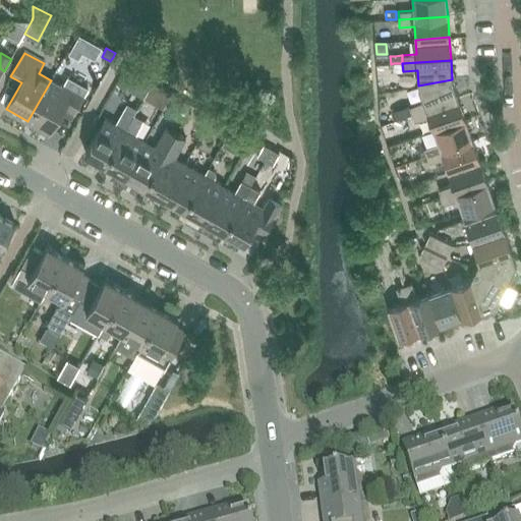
[(402,63),(394,63),(395,71),(396,71),(403,71),(402,63)]
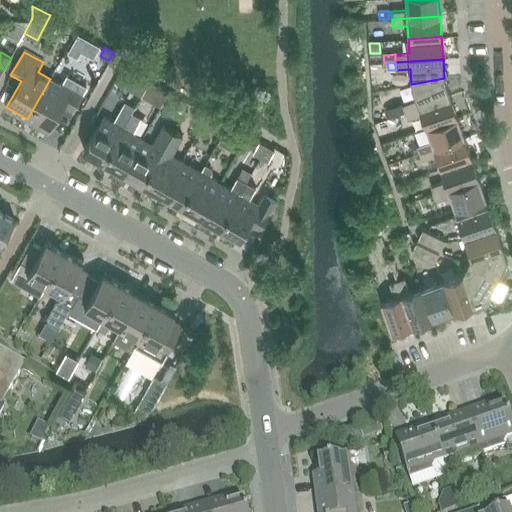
[(123,67),(115,81),(124,86),(131,71),(123,67)]
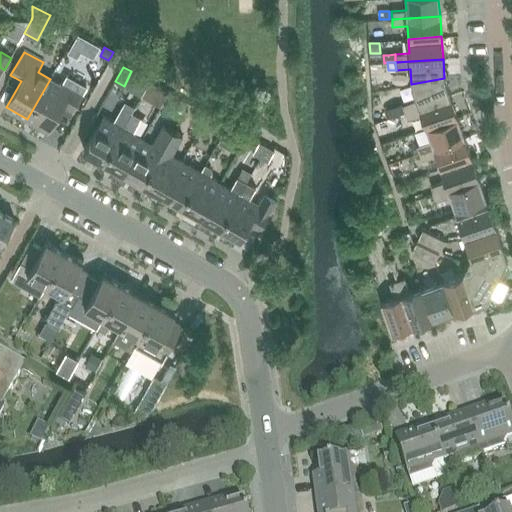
[(50,79),(27,119),(48,131),(63,105),(73,110),(86,87),(67,76),(62,85),(50,79)]
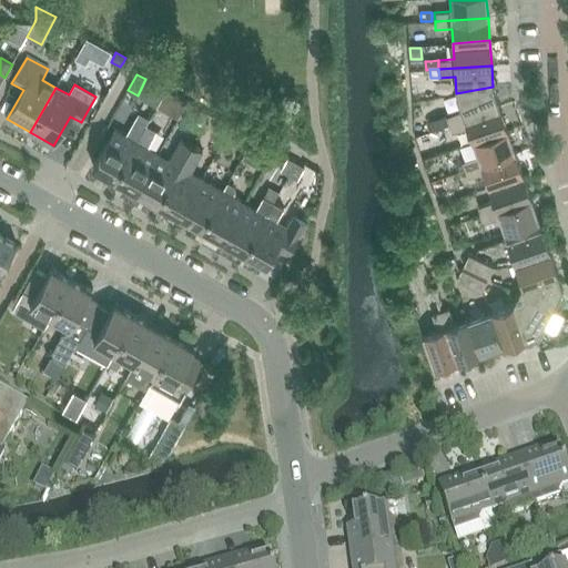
[(450,127),(500,109),(493,87),(456,93),(463,111),(447,117),(449,124),(450,127)]
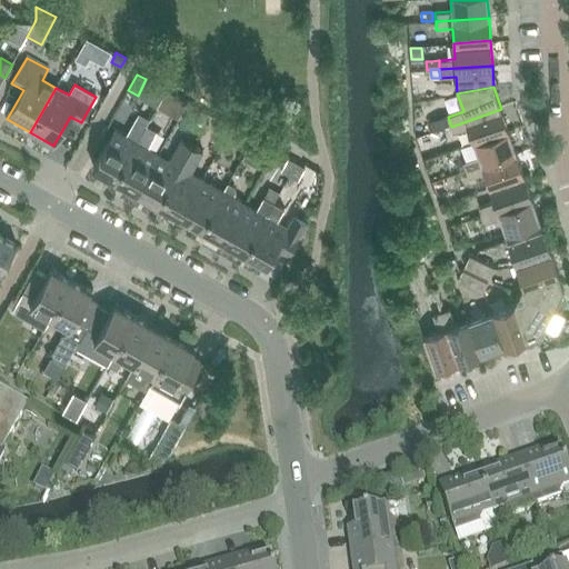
[(172,93),(166,106),(181,115),(188,102),(172,93)]
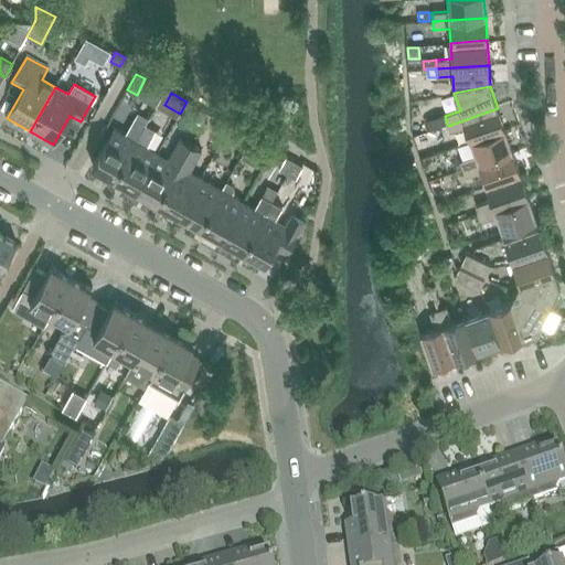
[(471,142),(505,130),(498,108),(448,126),(450,132),(466,127),(471,142)]
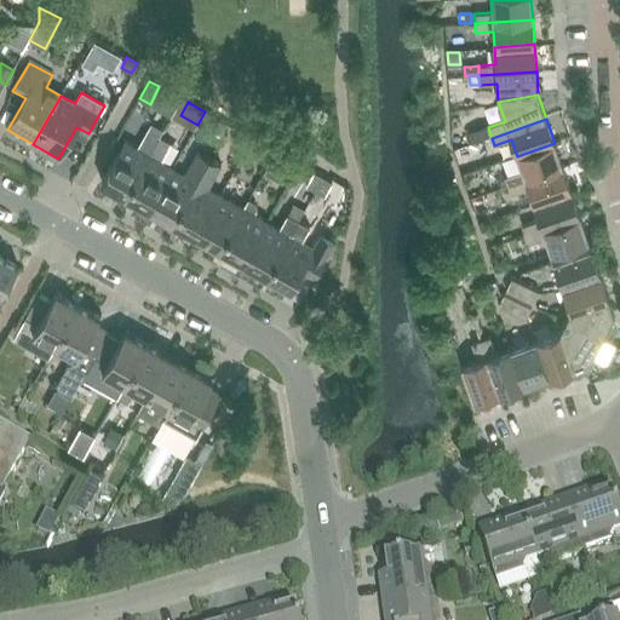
[(219,120),(212,132),(222,137),(228,125),(219,120)]
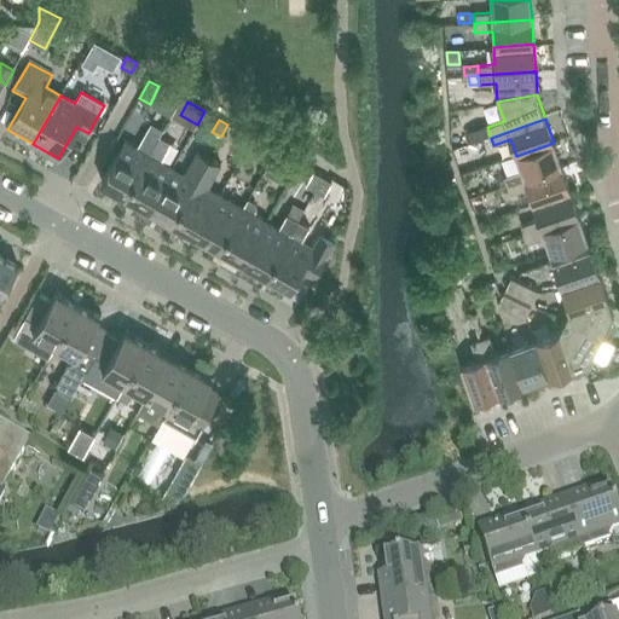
[(152,123),(149,131),(158,136),(160,137),(162,129),(152,123)]
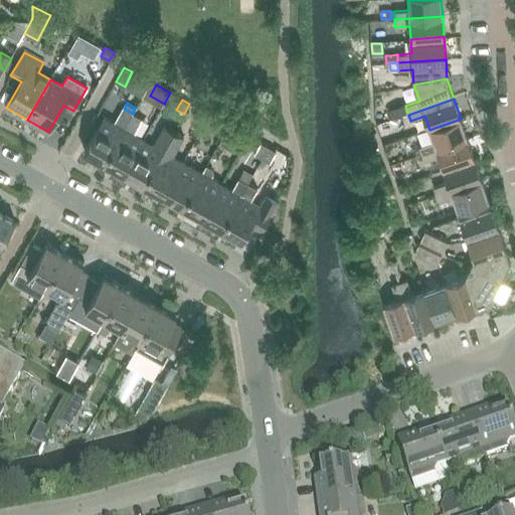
[(404,104),(389,110),(392,119),(407,113),(405,106),(404,104)]
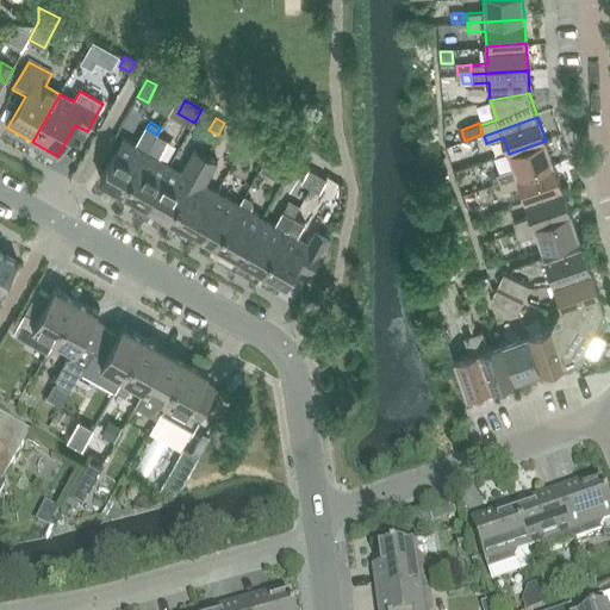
[(147,153),(156,134),(147,129),(145,128),(135,145),(123,138),(99,180),(124,193),(147,153)]
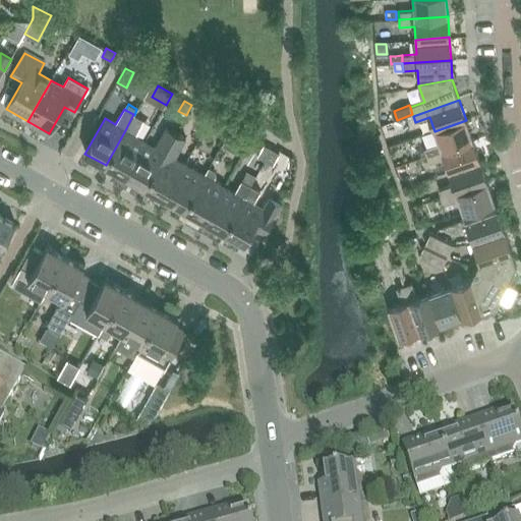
[(200,110),(195,118),(207,125),(212,116),(200,110)]
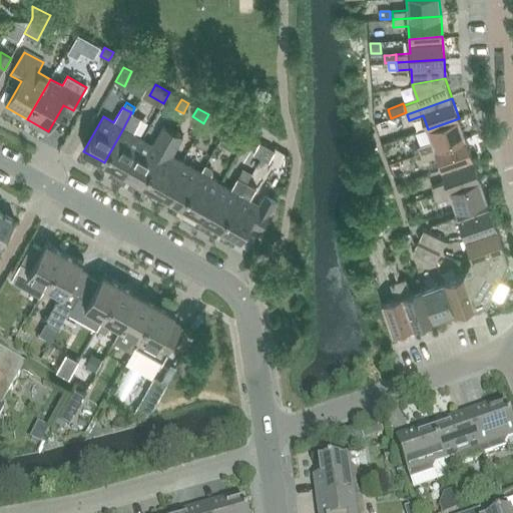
[(123,173),(143,139),(133,133),(142,118),(132,113),(131,112),(123,128),(104,162),(123,173)]
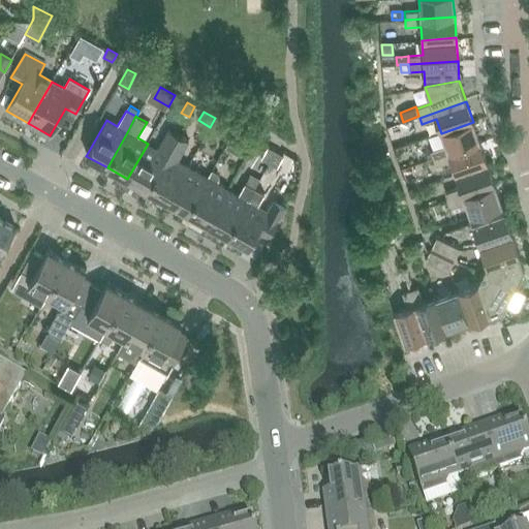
[(210,127),(209,129),(224,137),(230,127),(215,118),(210,127)]
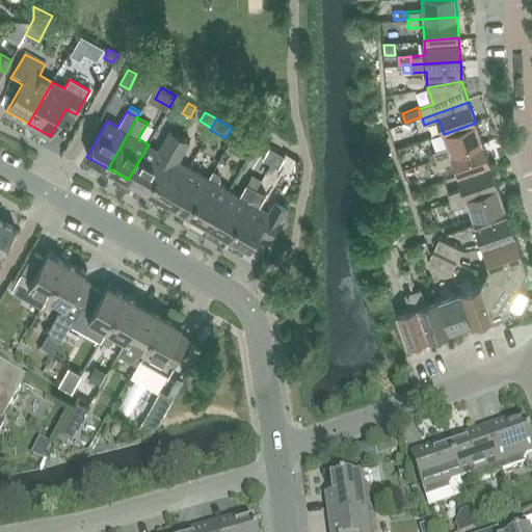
[(436,160),(483,143),(476,123),(444,134),(448,147),(433,152),(436,160)]
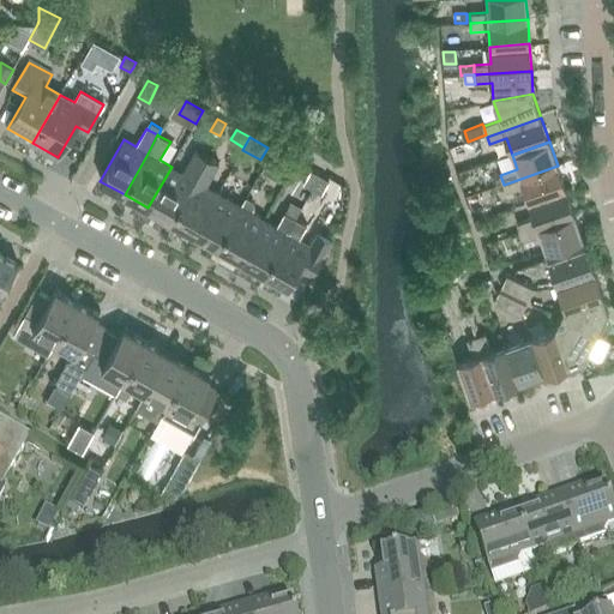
[(170,221),(208,156),(196,149),(181,172),(172,167),(148,208),(170,221)]
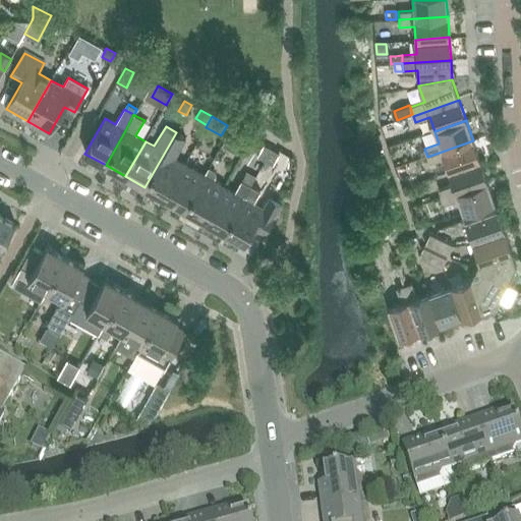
[(231,127),(225,138),(240,147),(246,135),(231,127)]
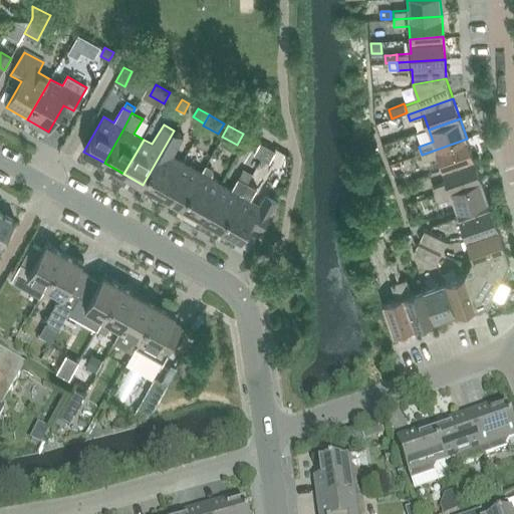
[(163,196),(182,162),(173,156),(184,137),(174,131),(143,185),(163,196)]
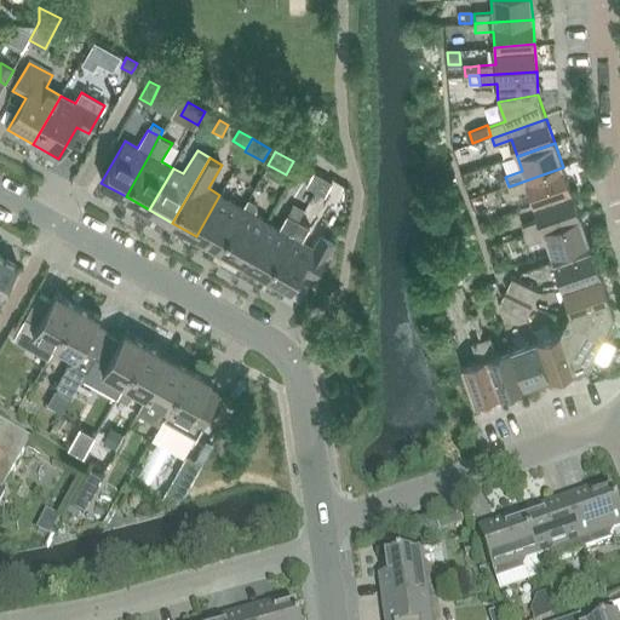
[(534,205),(572,191),(563,167),(509,187),(511,194),(528,188),(534,205)]
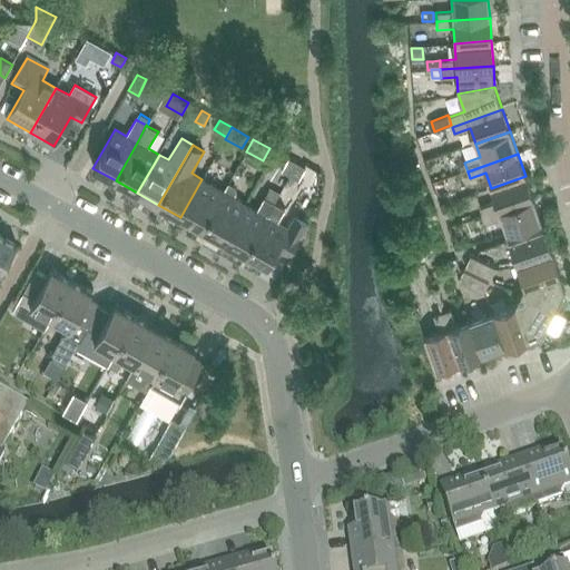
[(288,159),(282,170),(291,176),(297,164),(288,159)]
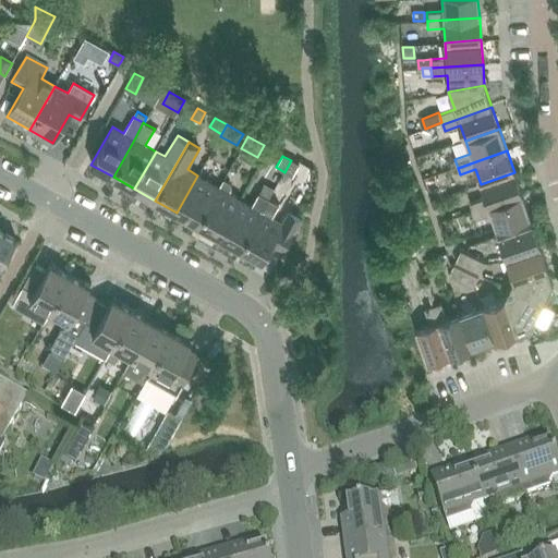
[(291,160),(284,172),(292,177),(299,165),(291,160)]
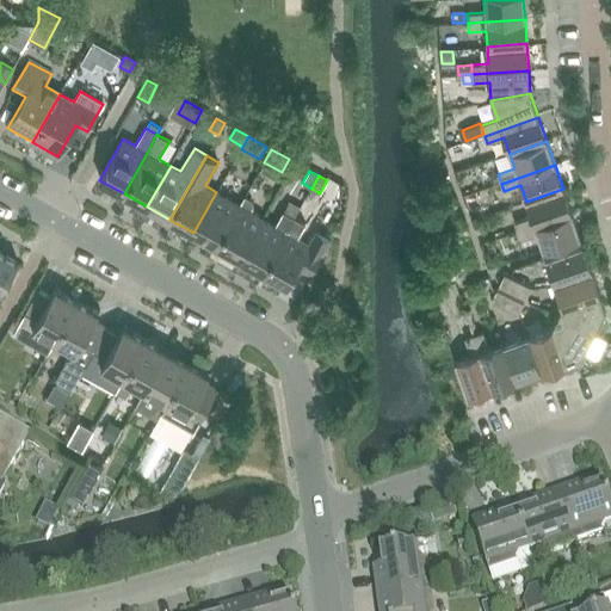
[(518,232),(572,213),(563,189),(526,202),(531,217),(514,223),(518,232)]
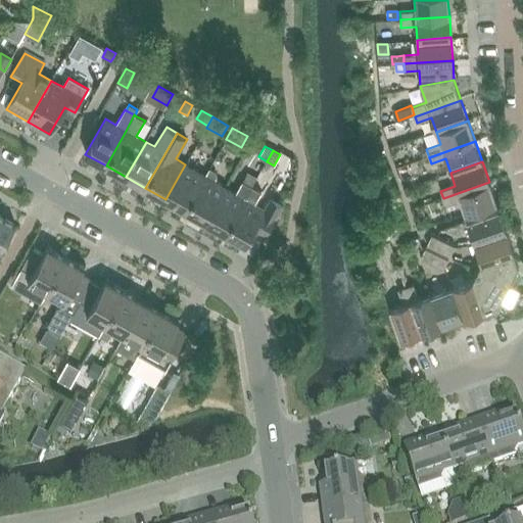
[(408,163),(395,168),(398,176),(411,172),(408,163)]
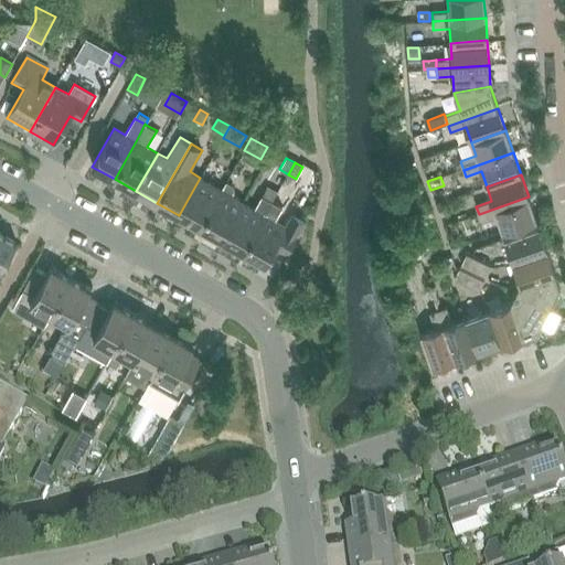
[(200,227),(222,190),(200,178),(179,215),(200,227)]
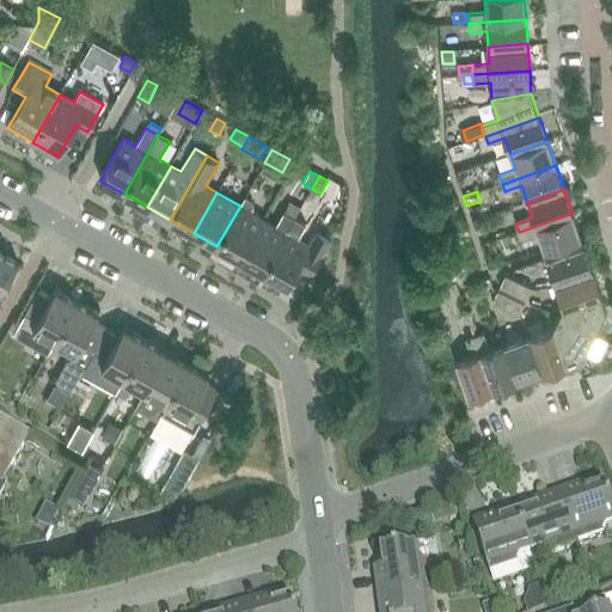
[(240,259),(263,219),(251,212),(254,206),(252,200),(245,196),(240,206),(216,246),(240,259)]
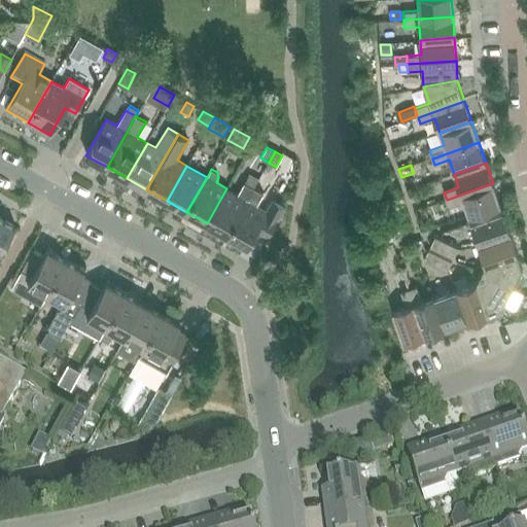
[(226,235),(253,187),(258,178),(249,173),(238,195),(226,188),(207,223),(226,235)]
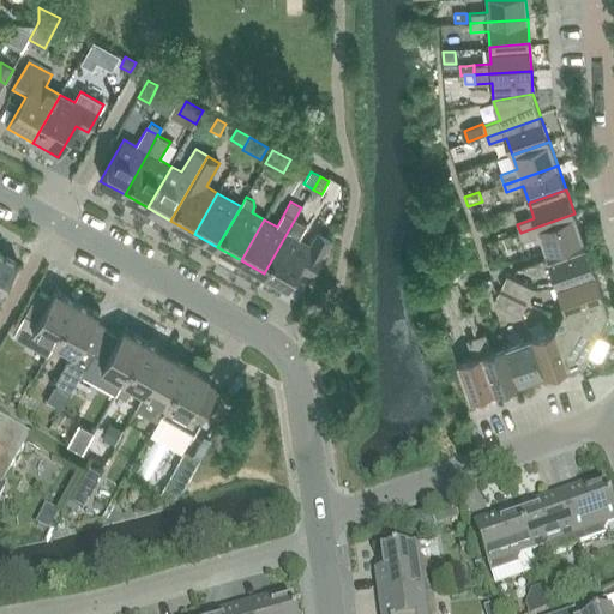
[(575,214),(521,233),(523,241),(540,235),(546,252),(583,239),(575,214)]
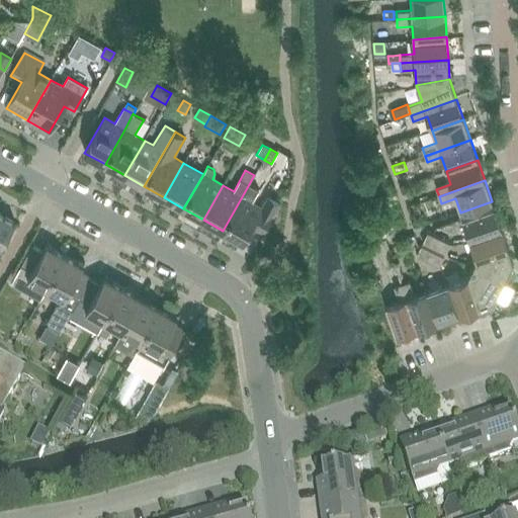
[(262,206),(252,201),(259,189),(249,184),(223,231),(243,243),(251,228),(262,234),(280,201),(269,194),(262,206)]
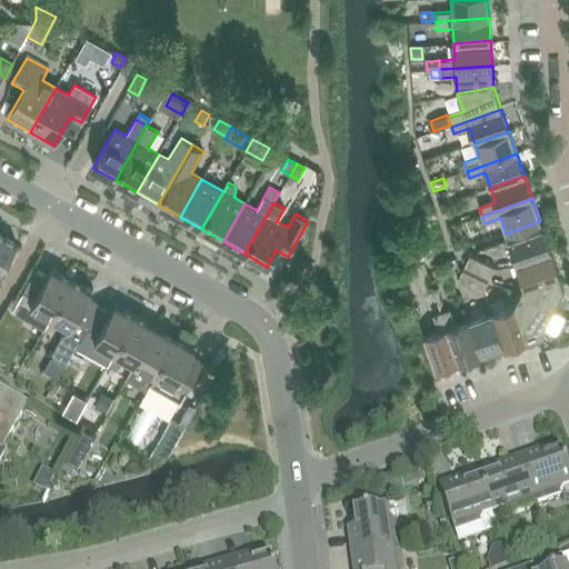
[(515,260),(550,248),(542,228),(508,240),(515,260)]
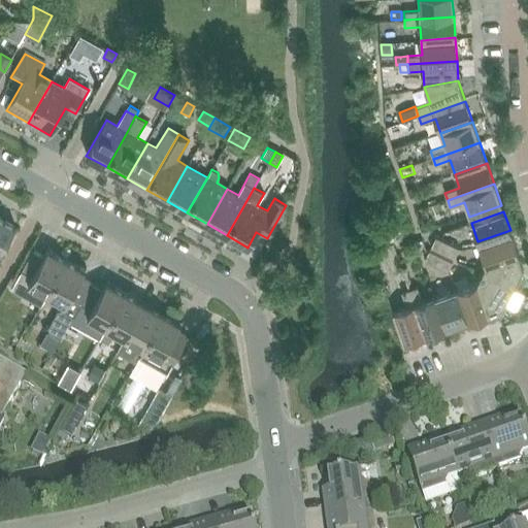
[(0,254),(15,227),(0,218),(0,254)]
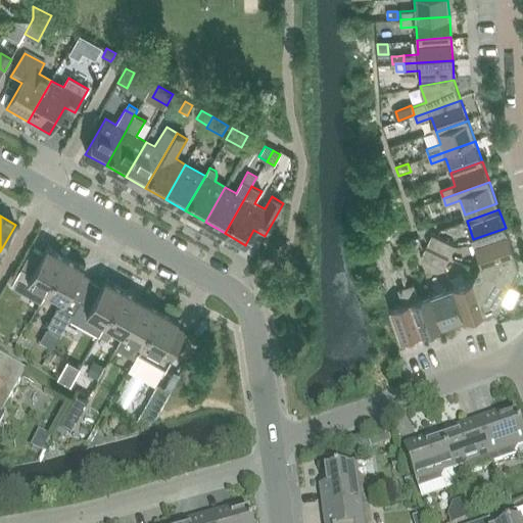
[(479,257),(512,246),(506,228),(473,239),(479,257)]
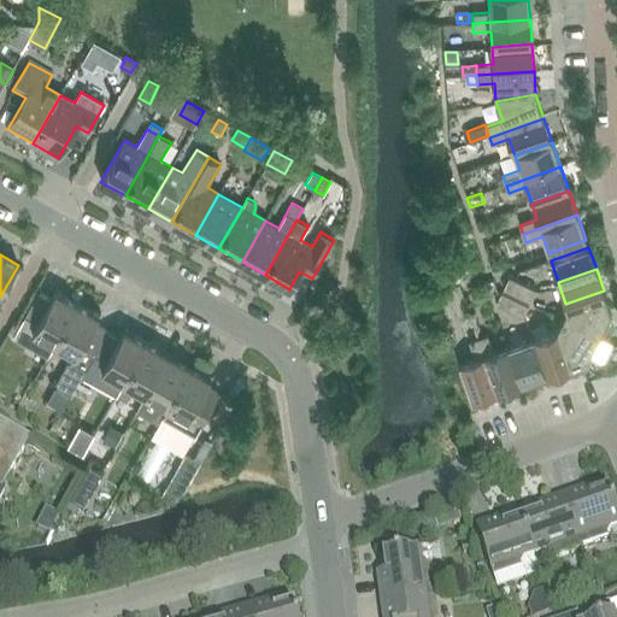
[(530,301),(536,291),(510,277),(504,289),(530,301)]
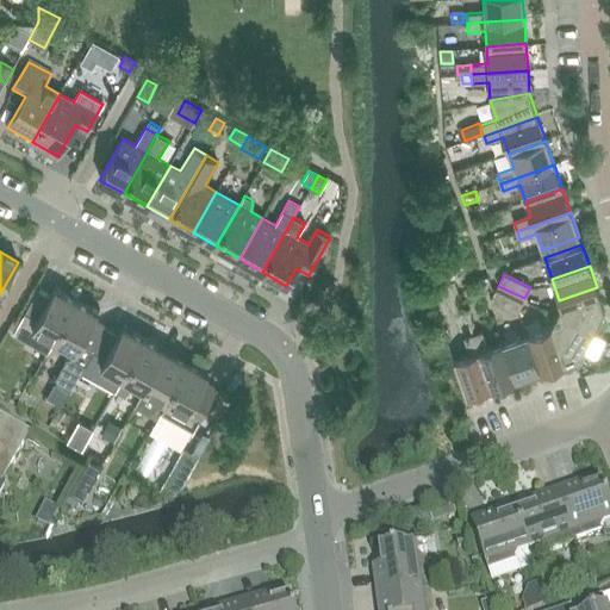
[(556,317),(592,334),(604,309),(597,287),(559,300),(561,306),(556,317)]
